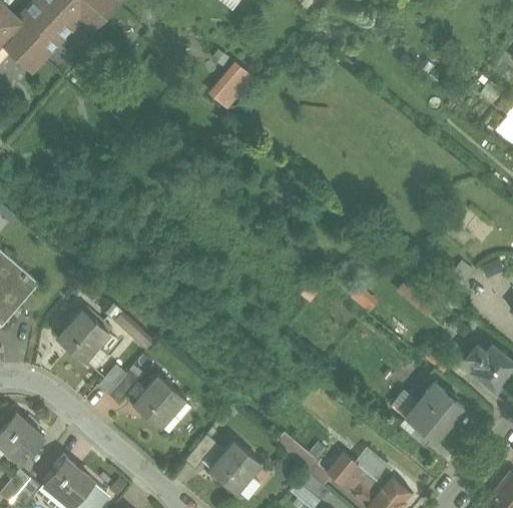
[(0,2),(0,47),(2,45),(32,73),(77,26),(73,22),(77,18),(92,33),(121,3),(117,0),(35,0),(22,14),(25,17),(21,22),(0,2)]
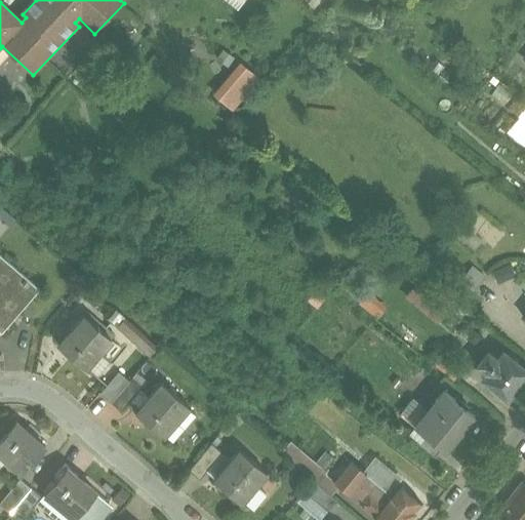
[(246,69),(219,101),(232,111),(258,79),(246,69)]
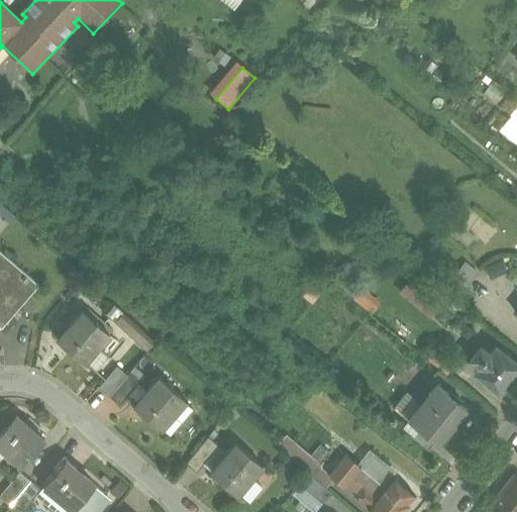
[(516,109),(499,132),(516,146),(516,109)]
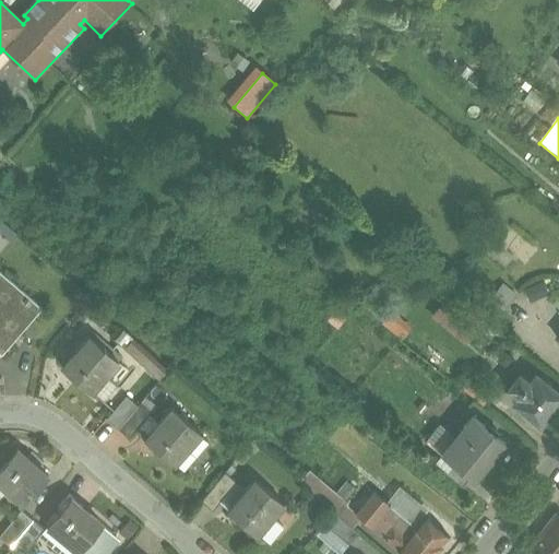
[(43,310),(0,272),(0,353),(2,356),(3,356),(43,310)]
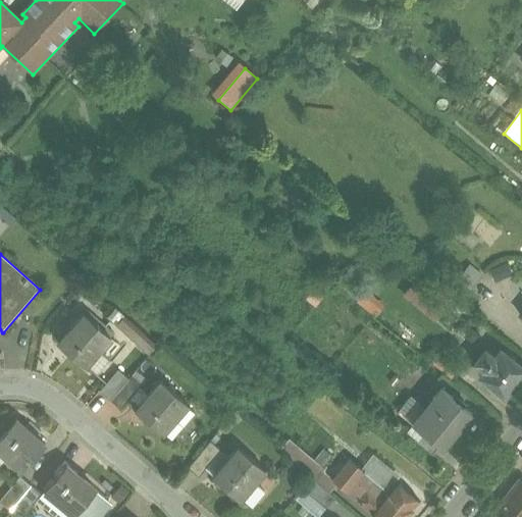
[(451,298),(422,275),(407,294),(434,317),(451,298)]
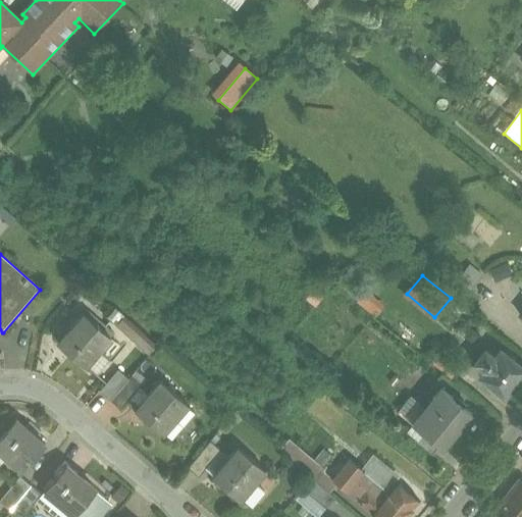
[(111,339),(84,315),(71,330),(72,331),(60,345),(87,368),(88,367),(84,363),(95,351),(98,354),(110,340),(111,340),(111,339)]
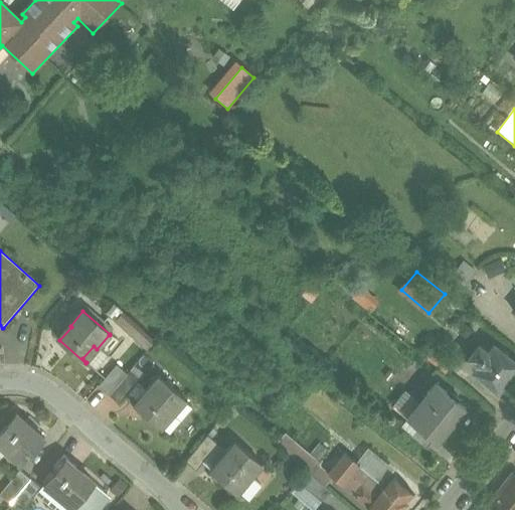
[(440,339),(424,355),(444,372),(459,355),(440,339)]
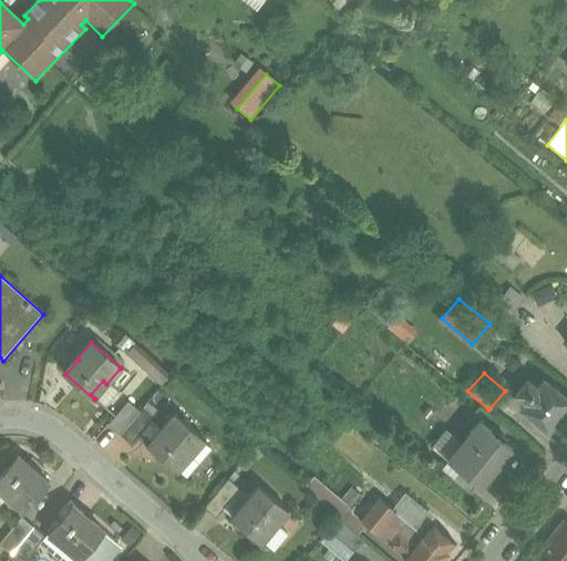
[(566,407),(566,397),(544,380),(537,387),(527,380),(515,395),(525,403),(521,408),(548,430),(566,407)]
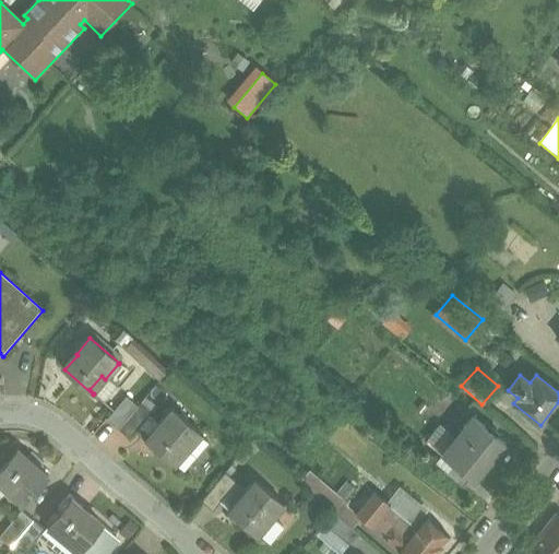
[(126,398),(106,421),(118,431),(138,408),(126,398)]
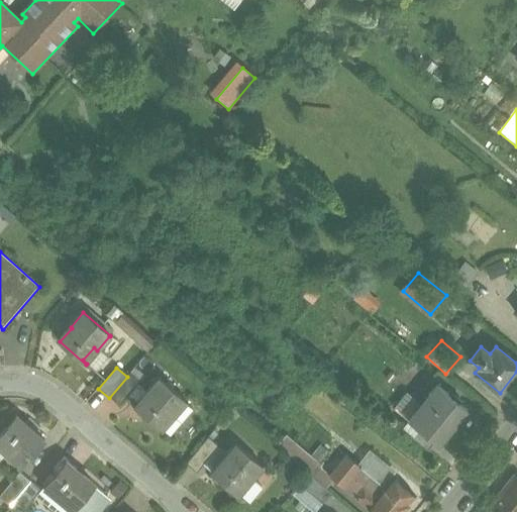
[(127,377),(109,398),(119,408),(140,383),(130,374),(127,377)]
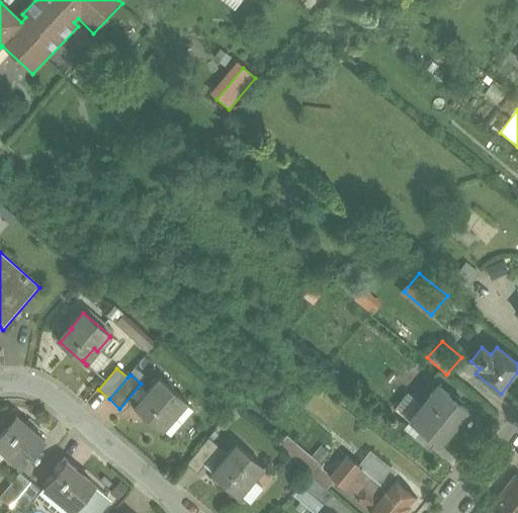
[(158,378),(146,393),(147,395),(135,408),(161,430),(162,430),(162,429),(158,426),(169,413),(172,417),(184,403),(185,403),(186,402),(158,378)]
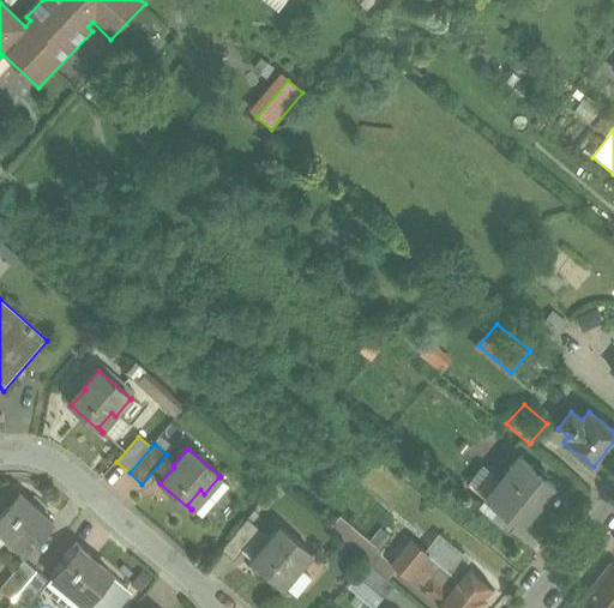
[(555,487),(519,458),(510,470),(511,471),(489,498),(499,510),(518,525),(519,527),(543,498),(545,499),(555,487)]
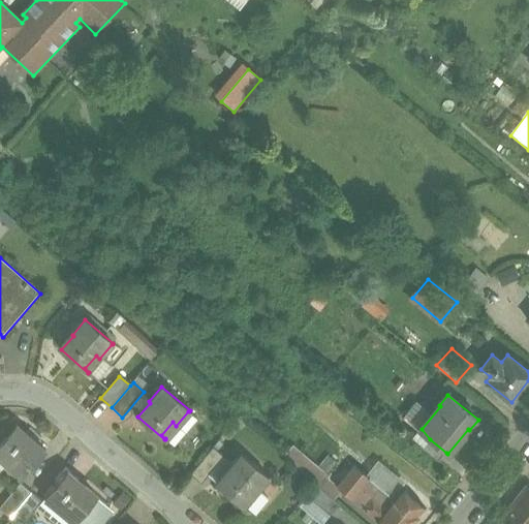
[(176,426),(173,422),(161,435),(165,438),(165,439),(170,444),(172,443),(174,447),(197,419),(189,411),(188,411),(176,426)]
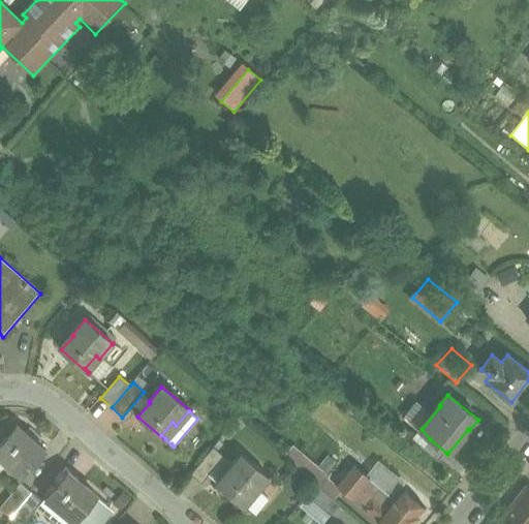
[(30,439),(17,427),(0,445),(0,452),(10,461),(7,465),(22,478),(23,479),(47,451),(31,437),(30,439)]
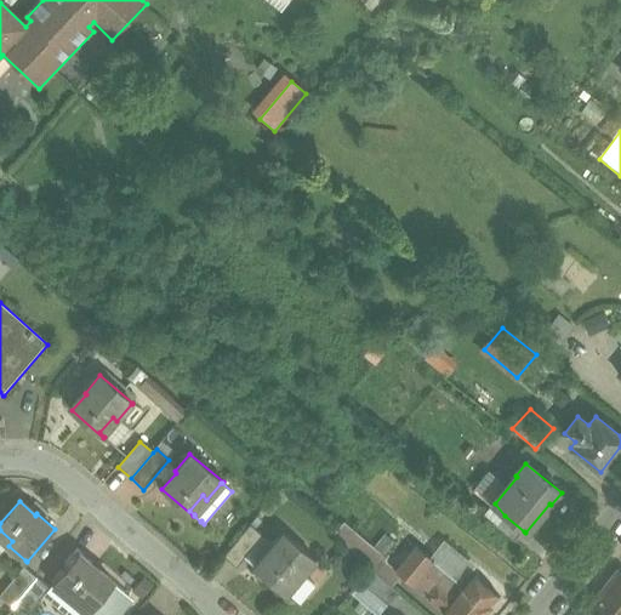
[(524,531),(505,516),(496,525),(516,541),(524,531)]
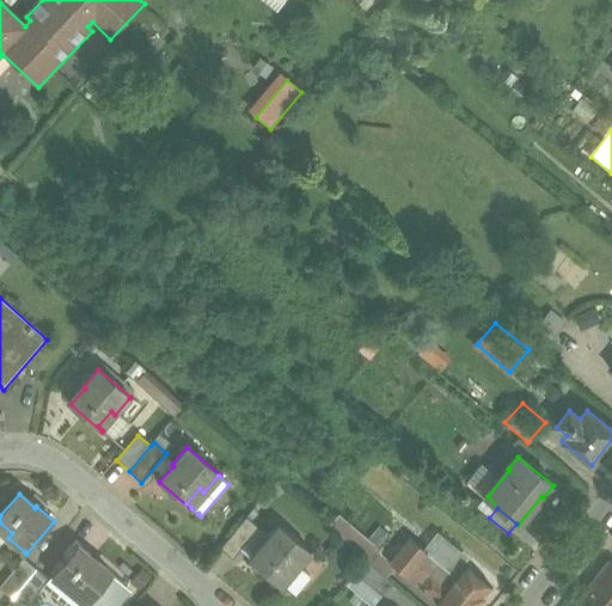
[(369,542),(340,516),(329,528),(372,564),(383,552),(379,550),(390,537),(380,530),(369,542)]
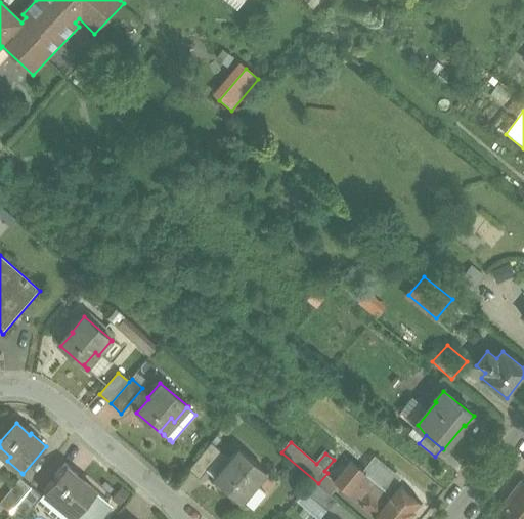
[(211,443),(188,470),(199,479),(221,452),(211,443)]
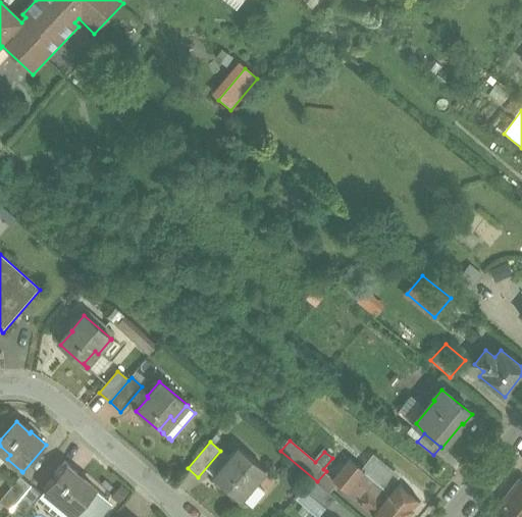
[(264,471),(237,448),(223,463),(225,464),(213,477),(240,500),(241,499),(237,496),(248,482),(251,485),(264,471)]
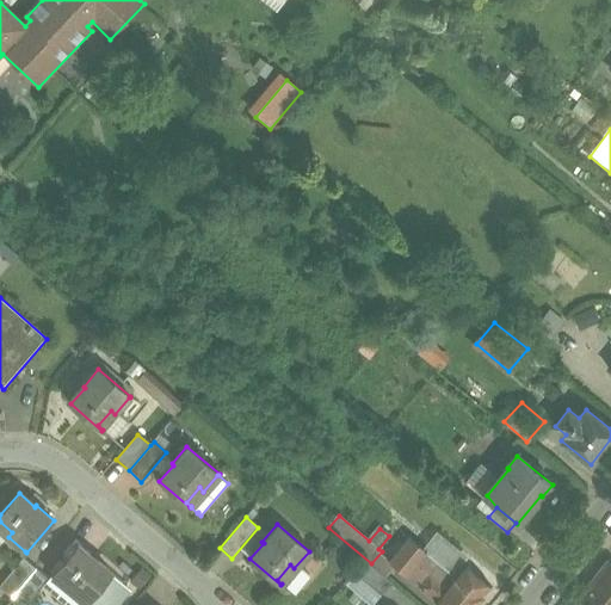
[(455,575),(411,538),(390,563),(440,604),(475,604),(491,586),(463,565),(455,575)]
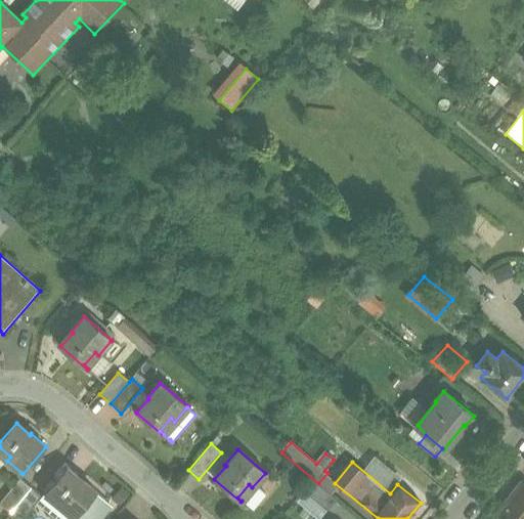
[(68,469),(45,494),(46,495),(49,492),(76,515),(74,518),(76,518),(96,492),(68,469)]
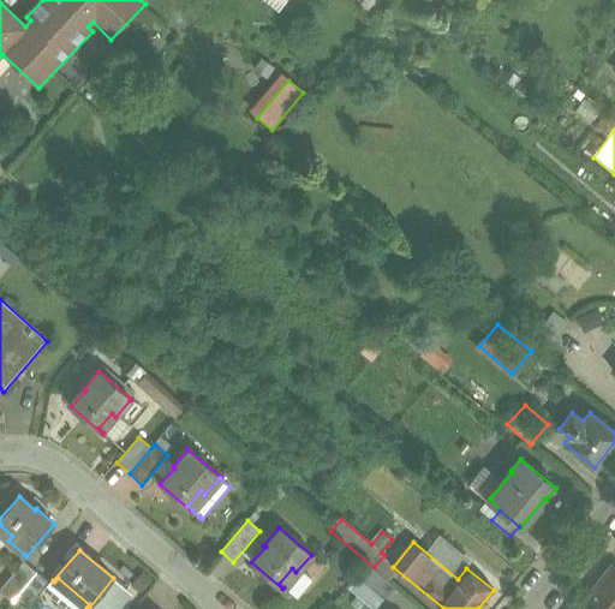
[(24,562),(0,591),(0,592),(13,603),(37,573),(24,562)]
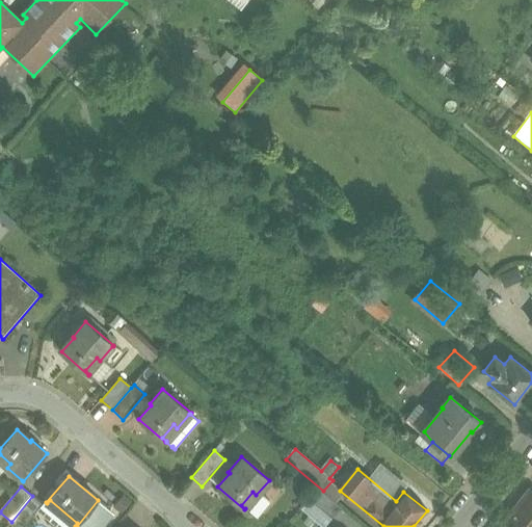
[(531,526),(531,490),(530,489),(504,521),(511,526),(531,526)]
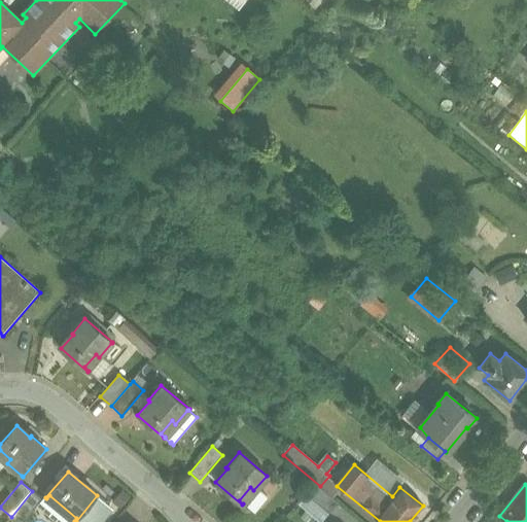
[(339,503),(318,486),(309,497),(329,515),(339,503)]
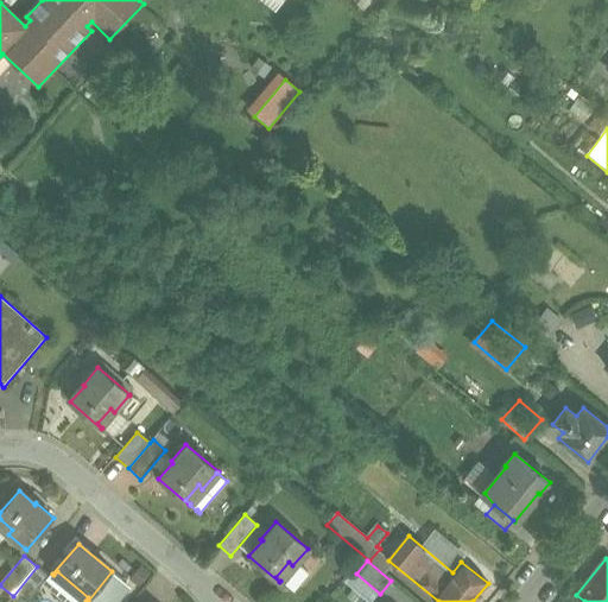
[(37,566),(13,596),(18,601),(30,601),(50,577),(37,566)]
